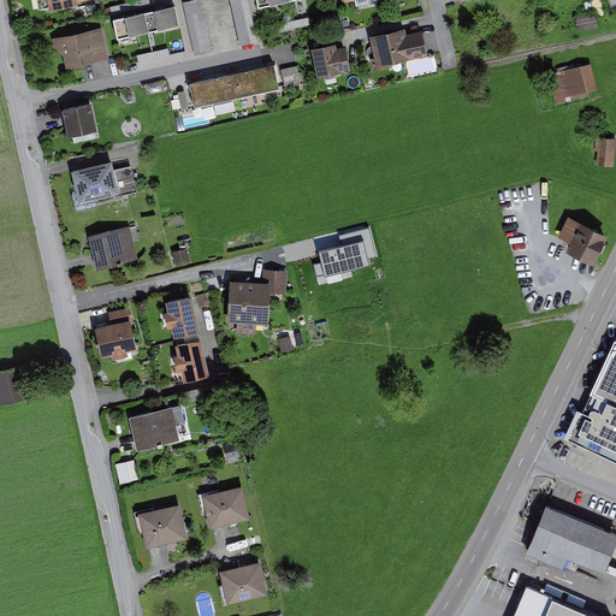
[(36,0),(39,11),(51,9),(51,11),(80,5),(78,1),(84,0),(36,0)]
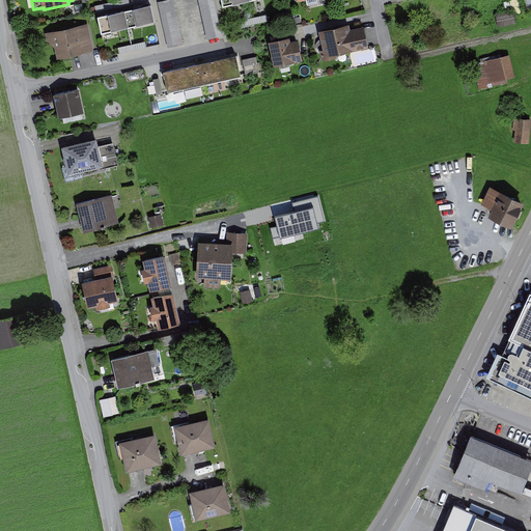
[(200,0),(167,0),(160,2),(170,48),(210,38),(200,0)]
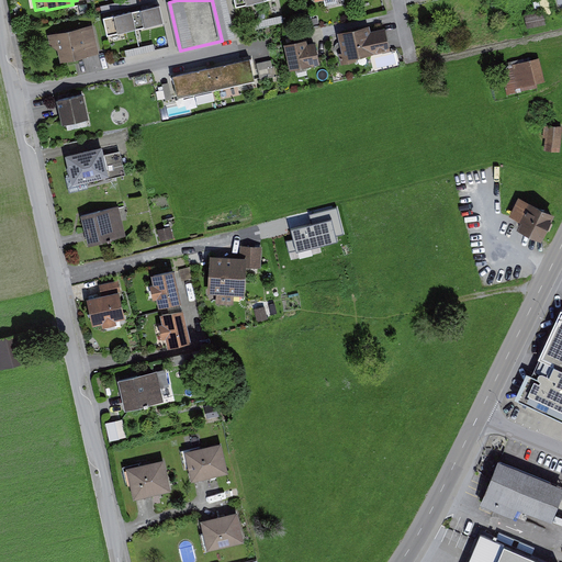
[(165,6),(107,18),(111,37),(168,25),(165,6)]
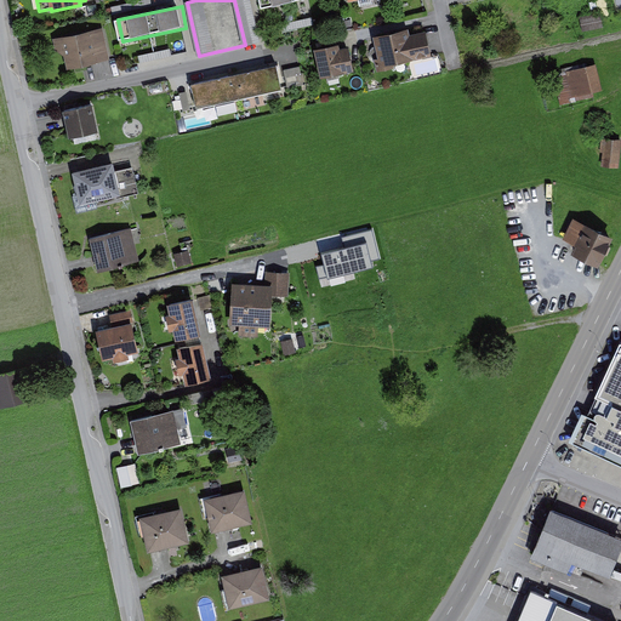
[(603,12),(582,16),(585,32),(607,28),(603,12)]
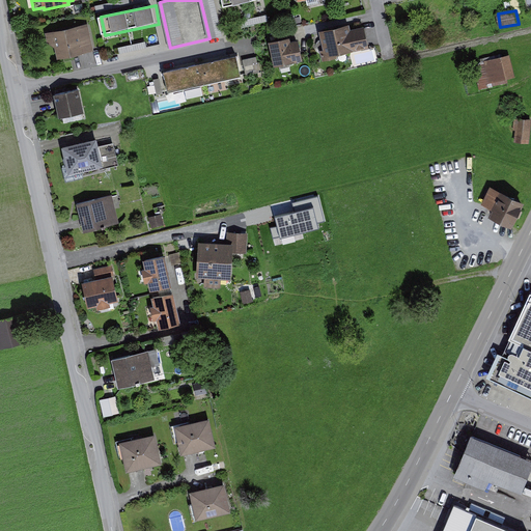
[(96,51),(89,22),(47,32),(54,61),(96,51)]
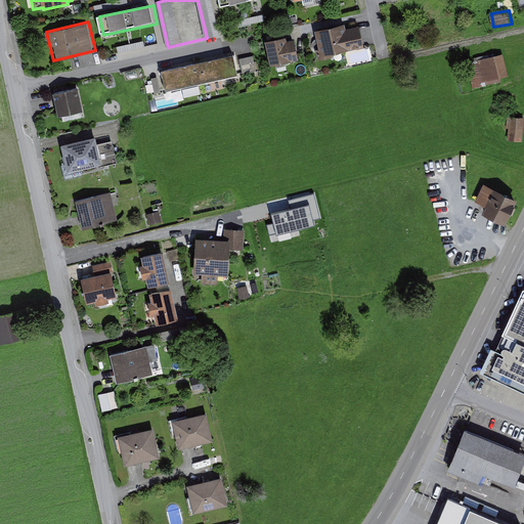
[(349,30),(347,22),(314,31),(322,61),(369,48),(363,27),(349,30)]
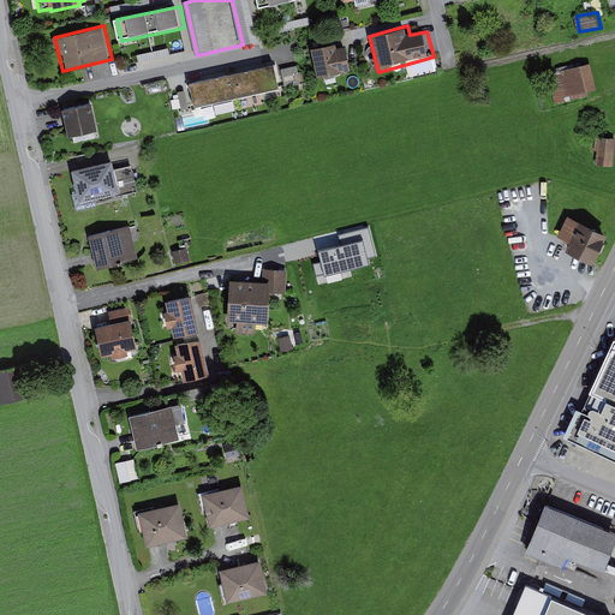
[(341,43),(315,49),(322,79),(356,72),(350,47),(342,48),(341,43)]
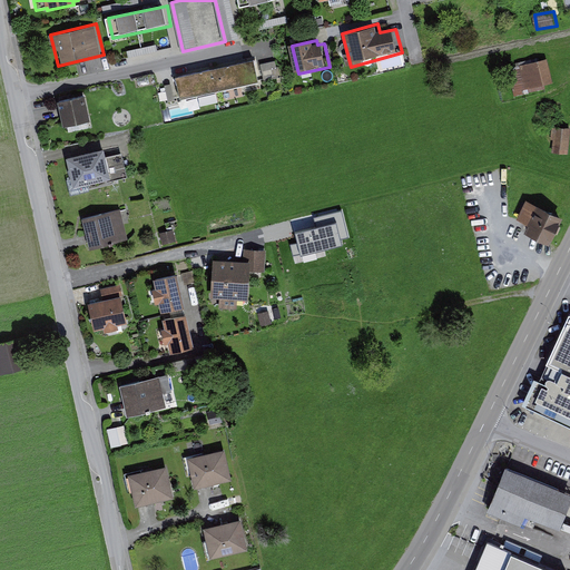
[(550,58),(521,64),(528,89),(556,84),(550,58)]
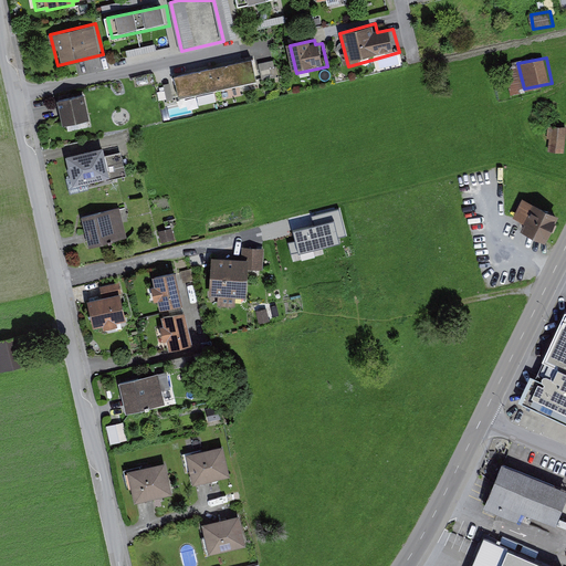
[(262,79),(278,74),(273,59),(258,63),(262,79)]
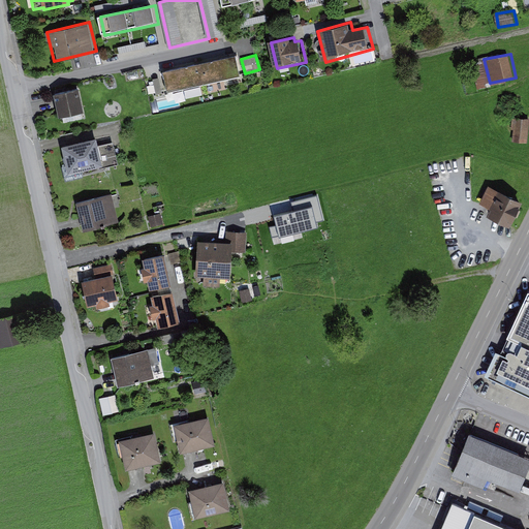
[(244,76),(239,56),(165,74),(170,95),(244,76)]
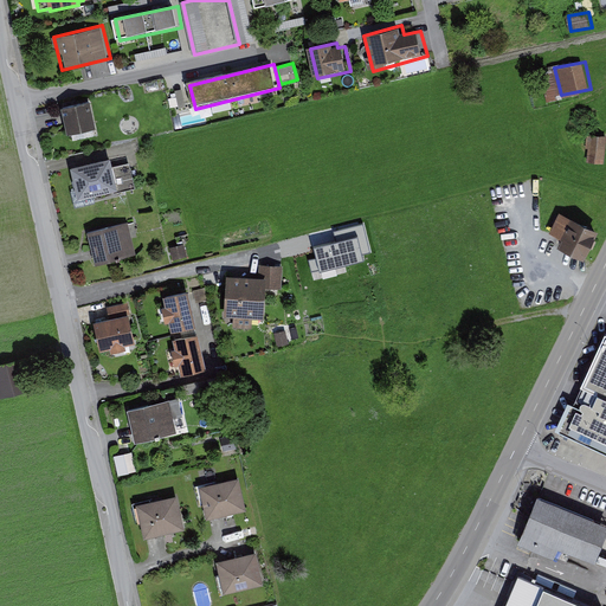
[(178,107),(191,103),(186,85),(173,88),(178,107)]
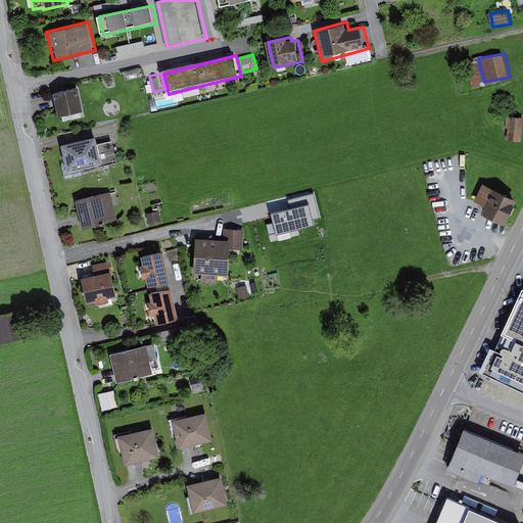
[(81,89),(55,95),(56,101),(60,119),(86,113),(81,89)]
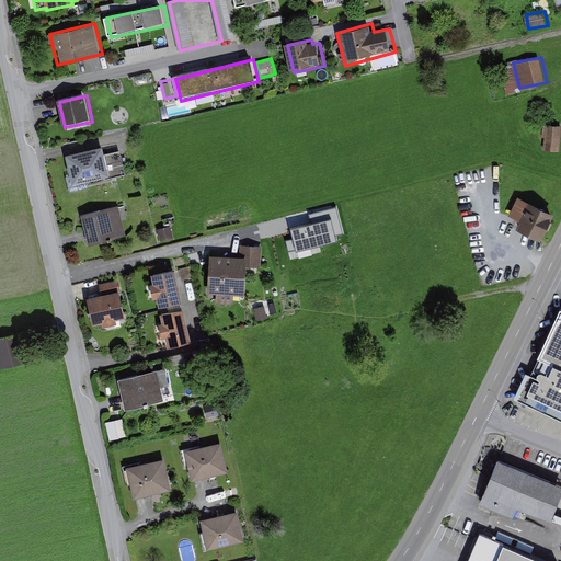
[(560,147),(560,124),(547,123),(544,149),(560,151),(560,147)]
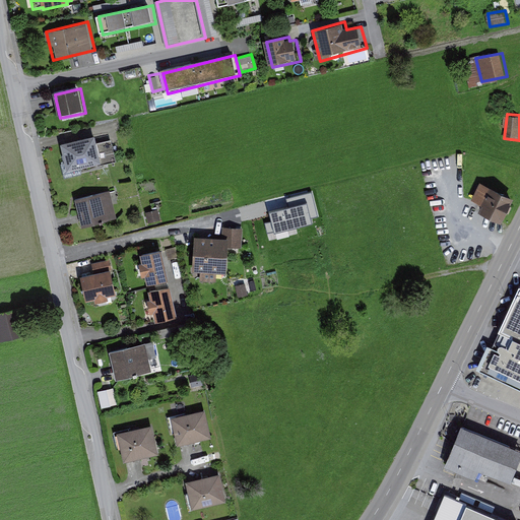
[(99,138),(65,145),(70,172),(118,160),(113,140),(100,143),(99,138)]
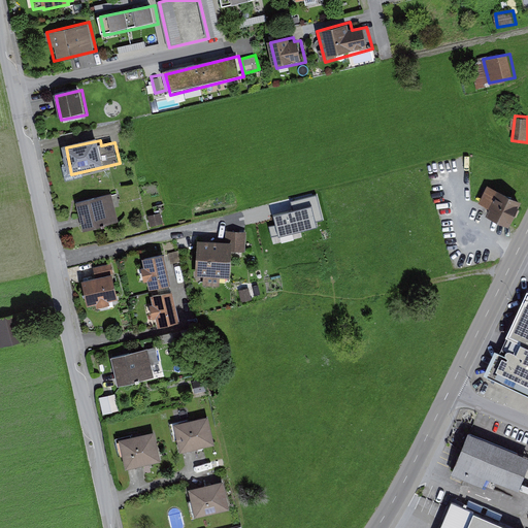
[(527,200),(492,184),(484,200),(493,205),(489,215),(515,227),(527,200)]
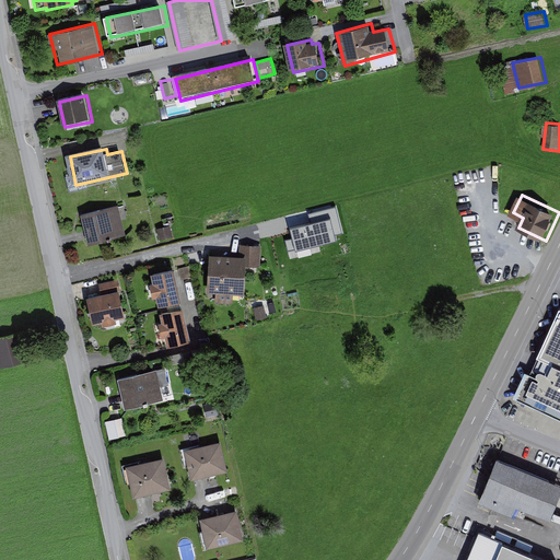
[(120,203),(84,212),(91,242),(128,233),(120,203)]
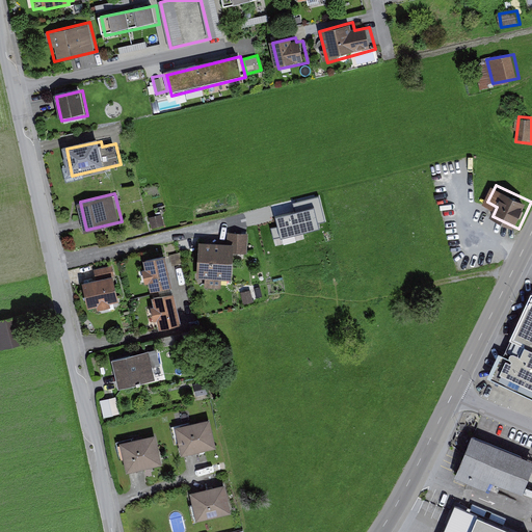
[(161,216),(148,218),(151,232),(163,230),(161,216)]
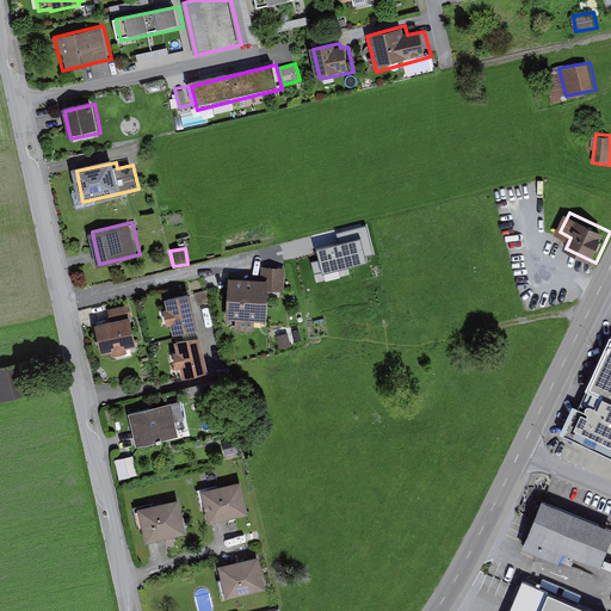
[(265,278),(232,275),(228,315),(269,319),(271,288),(288,289),(289,265),(266,263),(265,278)]
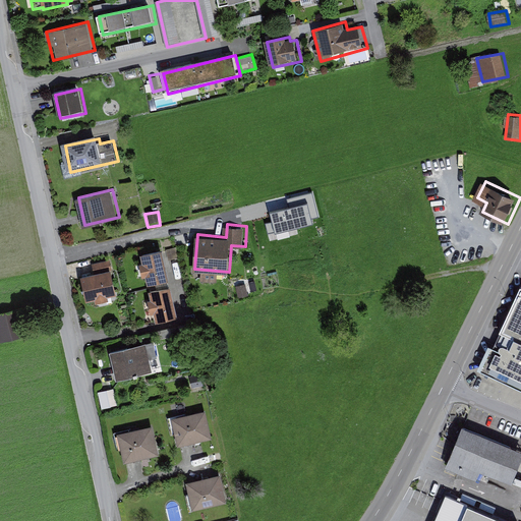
[(166,249),(143,254),(150,283),(172,278),(166,249)]
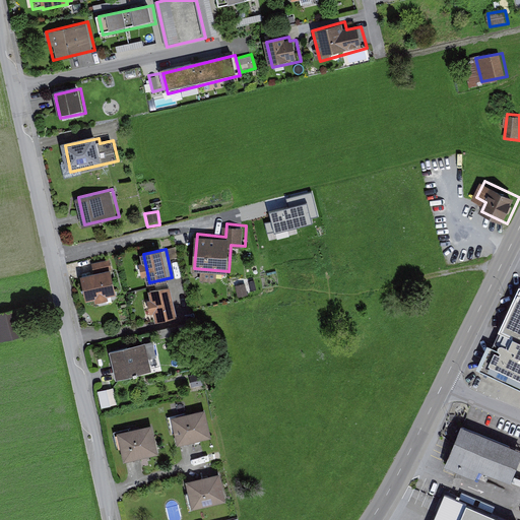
[(113,263),(83,270),(90,300),(119,293),(113,263)]
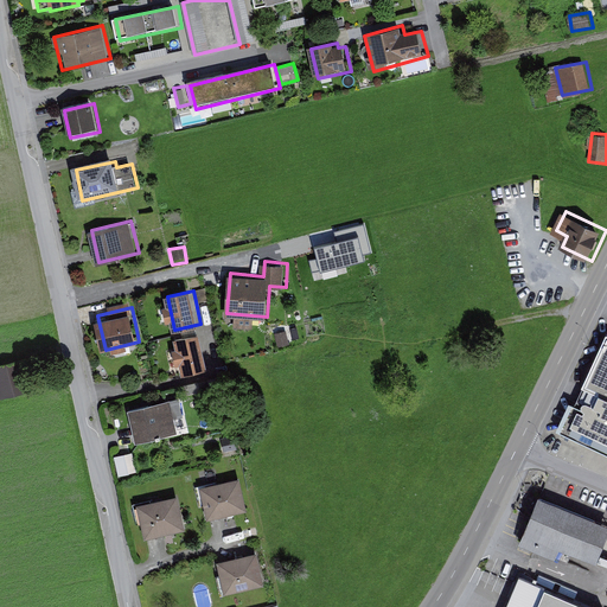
[(333,314),(282,319),(286,347),(336,343),(333,314)]
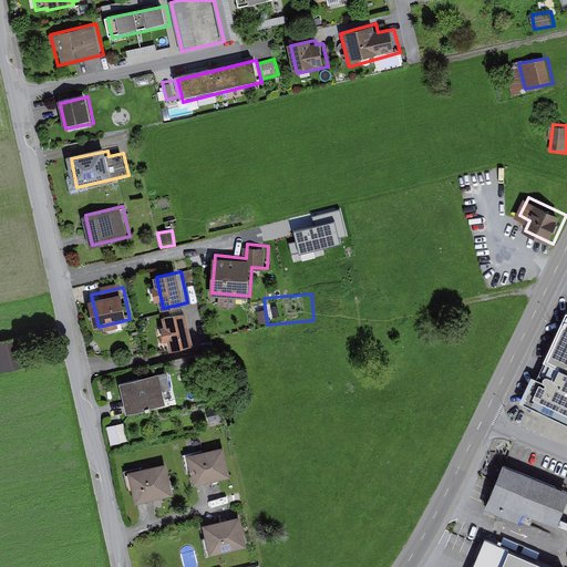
[(189,309),(165,315),(174,349),(198,342),(189,309)]
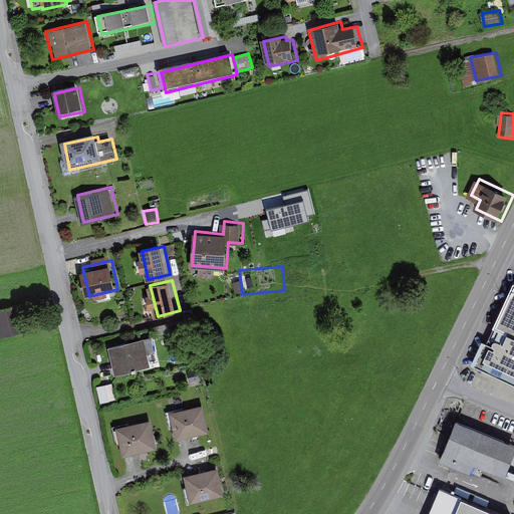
[(513,285),(513,286),(493,329),(513,338),(513,285)]
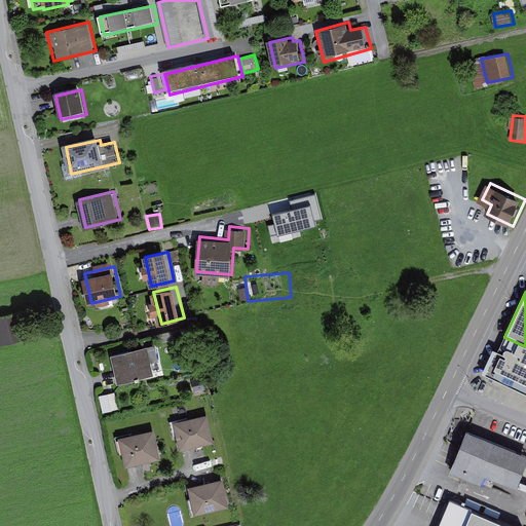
[(172,333),(159,335),(159,336),(161,343),(173,340),(172,333)]
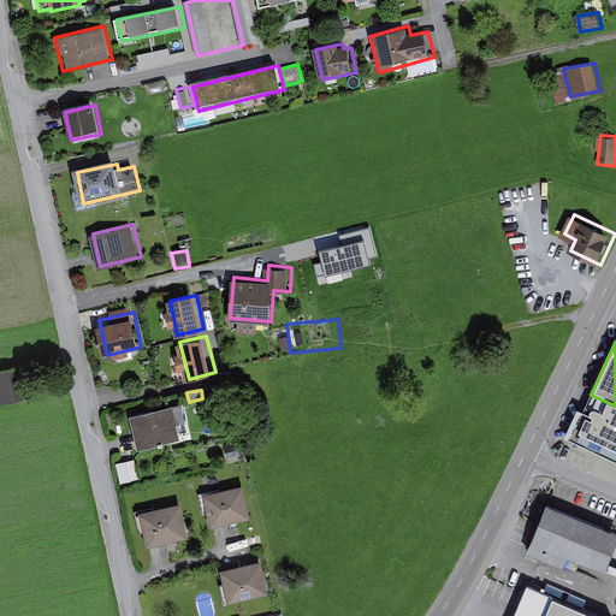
[(578,412),(564,439),(615,462),(615,406),(591,395),(582,414),(578,412)]
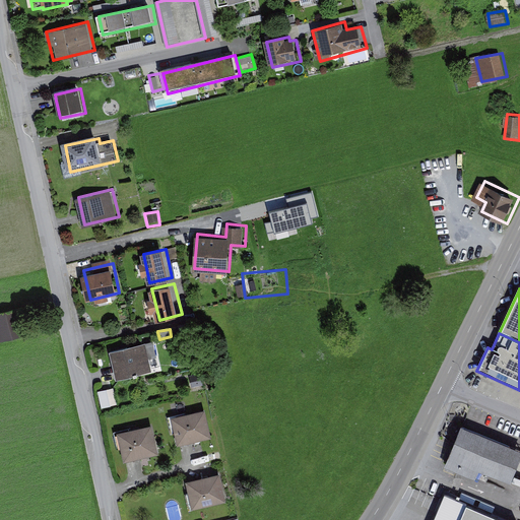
[(151,342),(110,353),(117,381),(151,373),(148,361),(155,359),(151,342)]
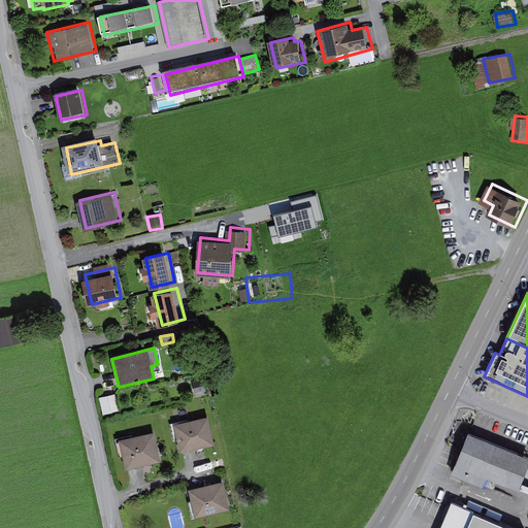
[(107,397),(100,398),(103,415),(119,411),(114,395),(107,397)]
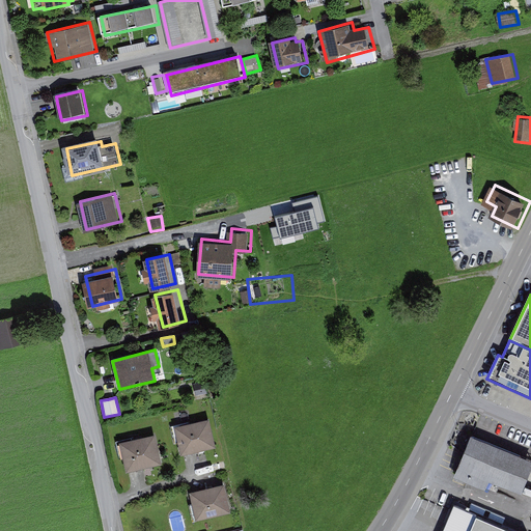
[(212,419),(176,426),(182,452),(217,445),(212,419)]
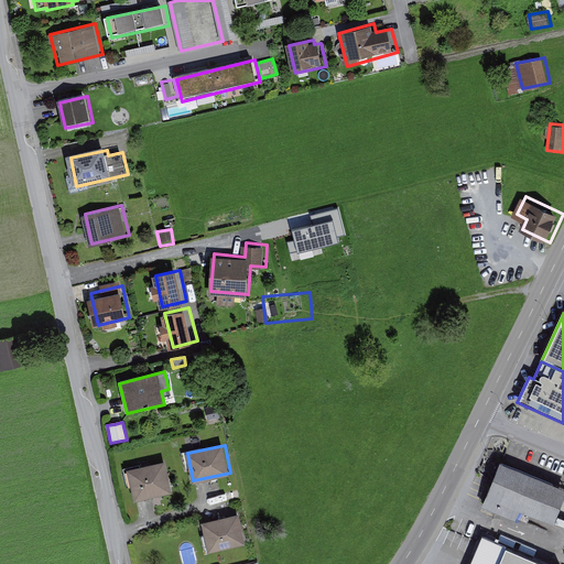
[(169,458),(129,467),(137,500),(176,490),(169,458)]
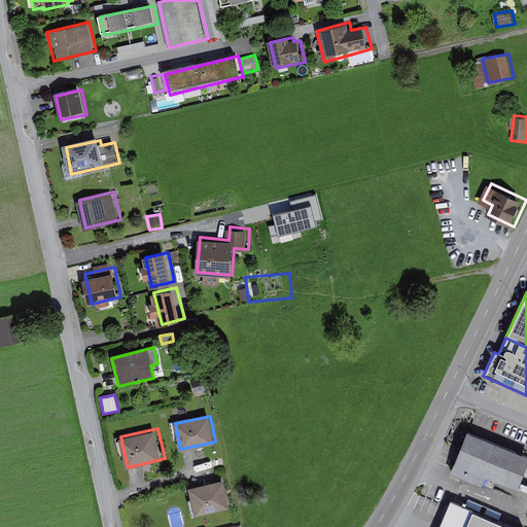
[(526,468),(526,458),(467,433),(459,453),(451,472),(463,478),(483,486),(485,480),(517,493),(526,468)]
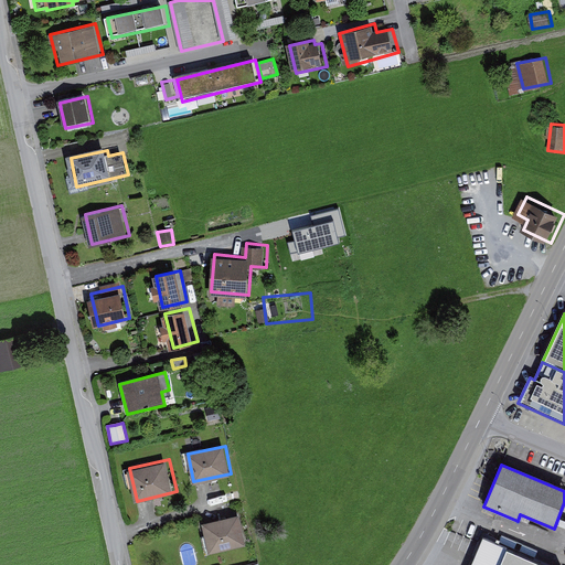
[(242,513),(205,522),(212,553),(249,544),(242,513)]
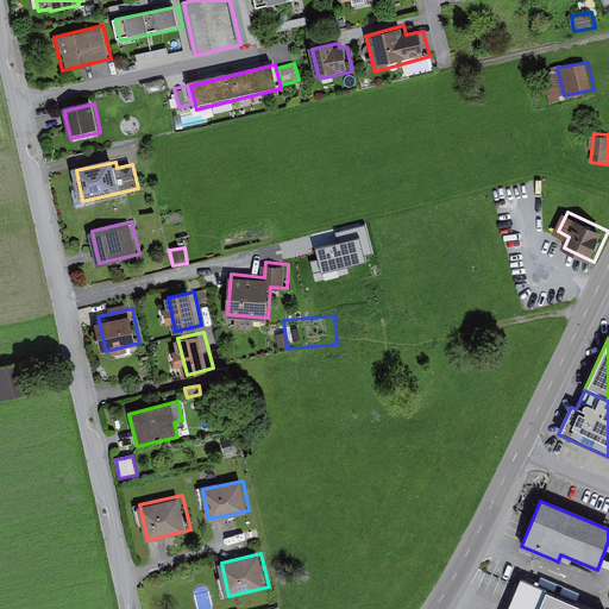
[(581,608),(521,583),(509,608),(581,608)]
